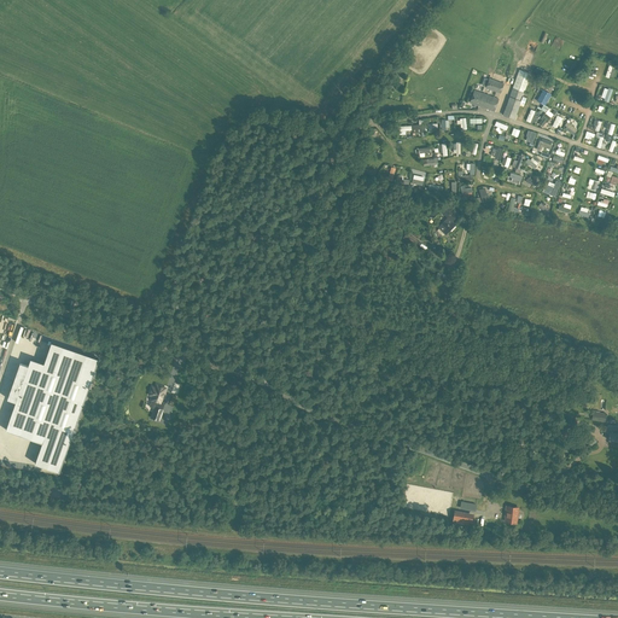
[(397,70),(392,77),(391,81),(395,83),(398,77),(401,73),(397,70)]
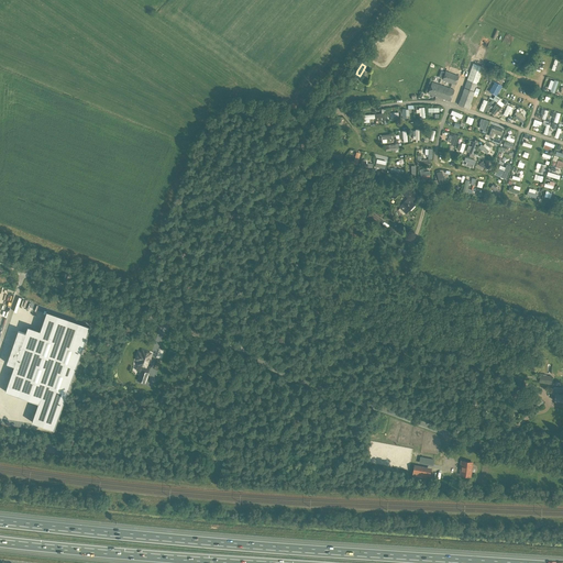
[(471,70),(459,105),(468,108),(482,70),(484,67),(473,64),(471,70)]
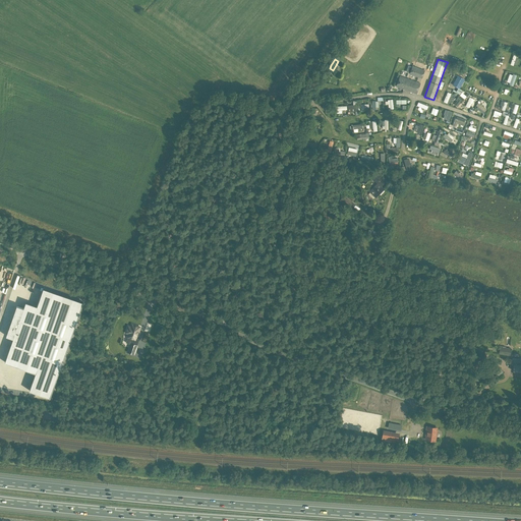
[(408,65),(406,71),(410,73),(410,74),(422,78),(424,70),(412,66),(412,67),(408,65)]
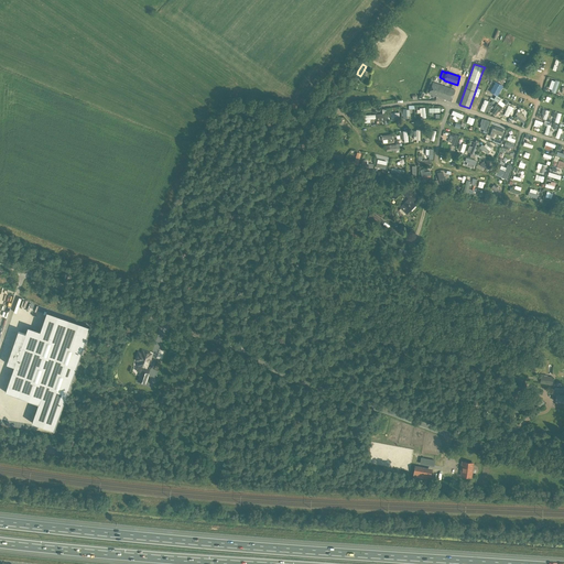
[(430,94),(451,101),(455,90),(433,83),(430,94)]
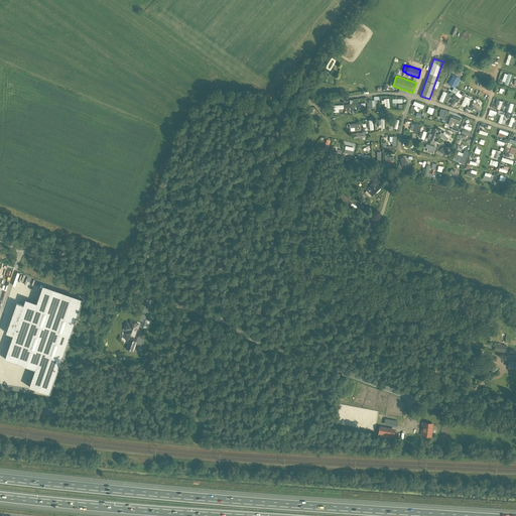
[(460,79),(454,76),(448,85),(455,88),(460,79)]
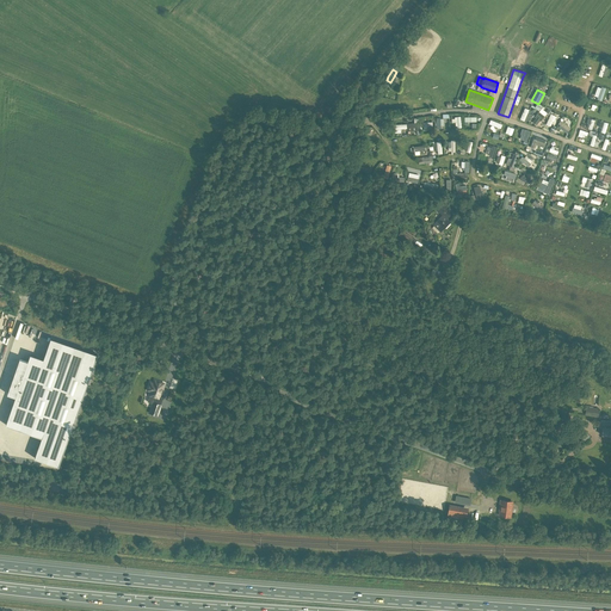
[(535,117),(536,118),(532,122),(536,125),(539,121),(541,122),(544,116),(538,112),(535,117)]
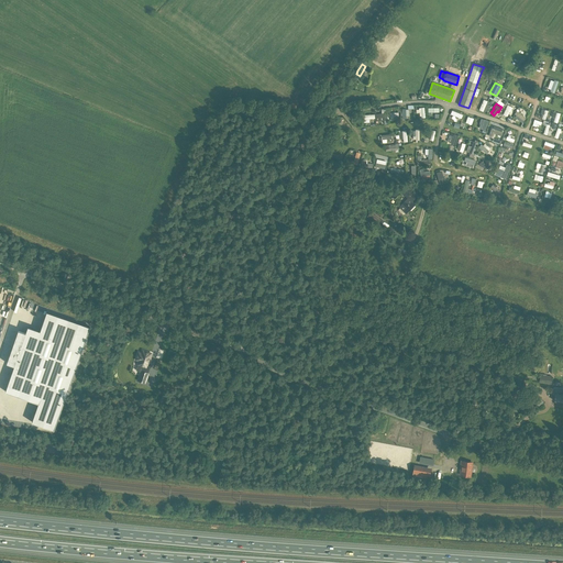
[(382,113),(375,113),(376,121),(384,121),(387,120),(386,109),(382,109),(382,113)]
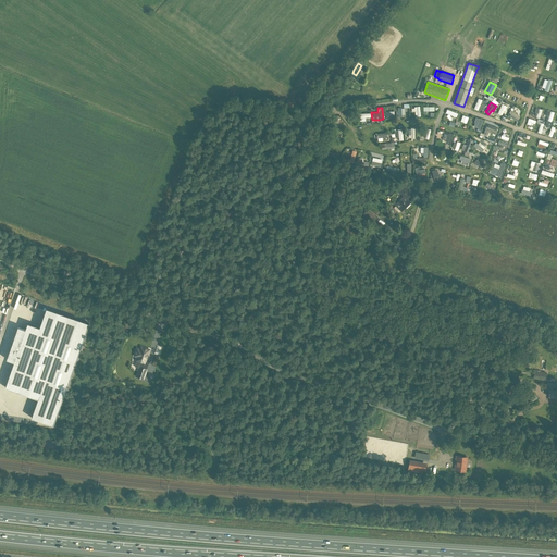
[(511,110),(509,113),(511,114),(518,120),(520,116),(511,110)]
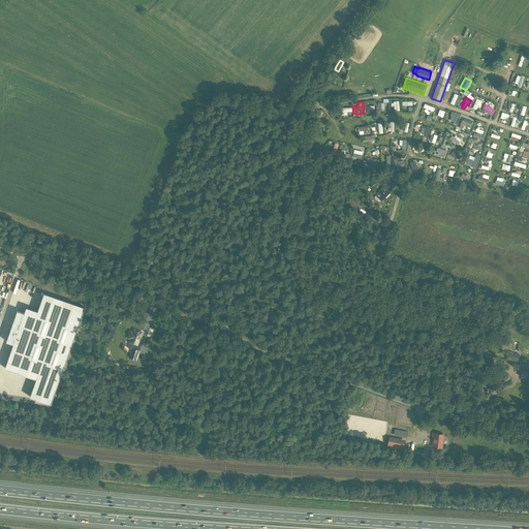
[(462,120),(459,127),(463,129),(464,125),(471,127),(472,123),(462,120)]
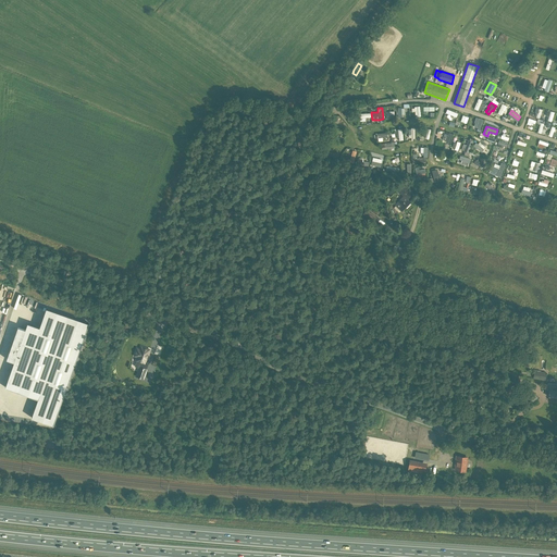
[(445,134),(443,140),(446,141),(446,143),(449,144),(452,134),(449,133),(448,135),(445,134)]
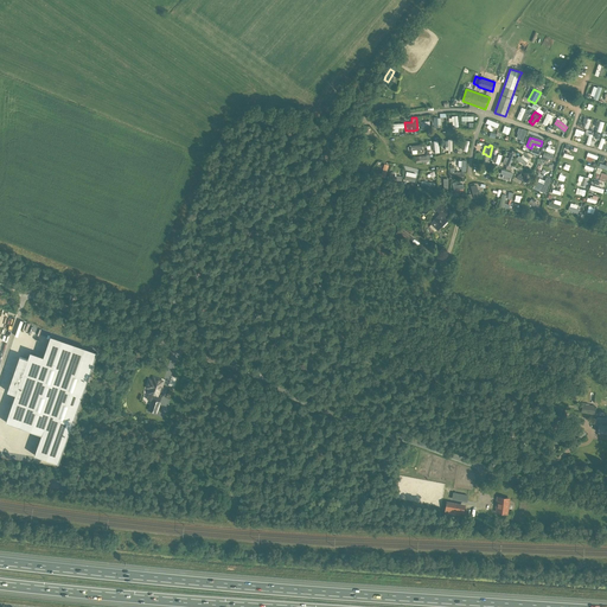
[(505,157),(503,164),(510,166),(515,154),(510,152),(508,158),(505,157)]
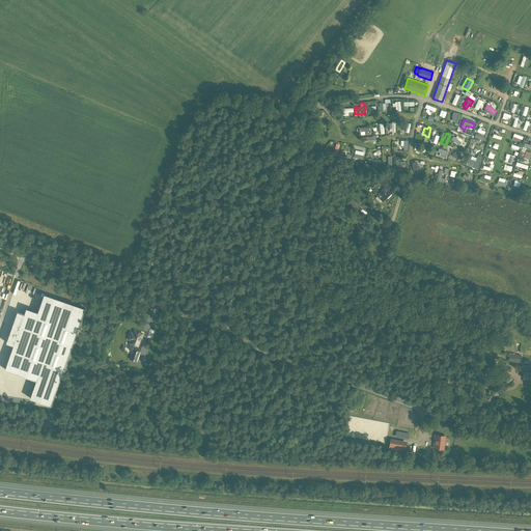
[(453,136),(451,139),(454,141),(458,145),(462,142),(453,136)]
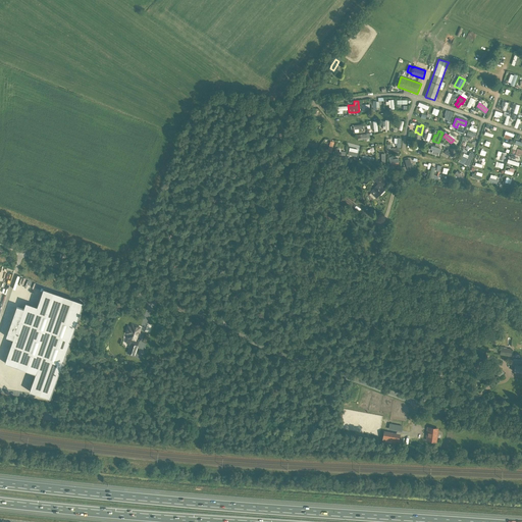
[(446,150),(444,153),(454,158),(456,155),(450,152),(448,151),(446,150)]
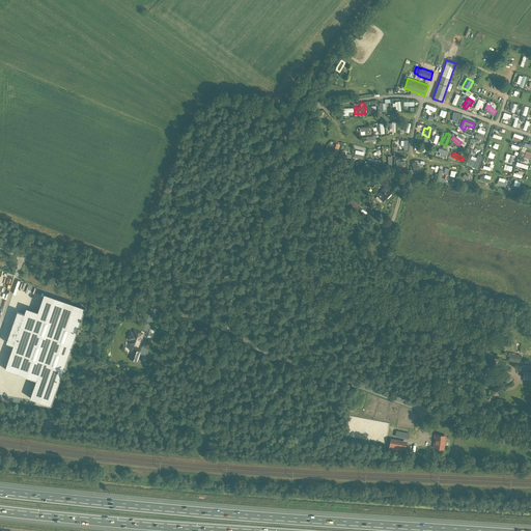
[(470,158),(467,165),(476,169),(481,157),(478,155),(476,158),(472,156),(471,158),(470,158)]
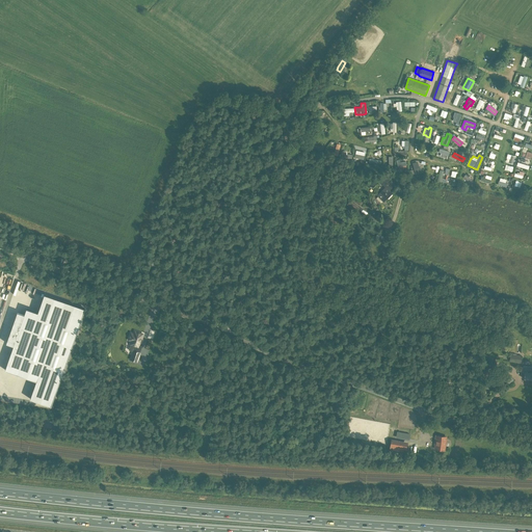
[(466,175),(463,177),(471,183),(473,181),(469,177),(467,176),(466,175)]
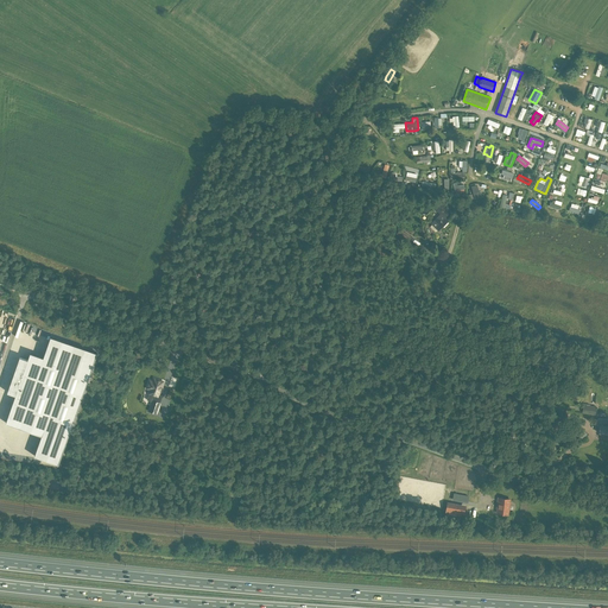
[(435,202),(431,206),(434,208),(441,215),(432,223),(438,229),(442,226),(443,227),(448,222),(447,221),(448,220),(444,217),(450,210),(447,207),(447,206),(438,203),(435,202)]
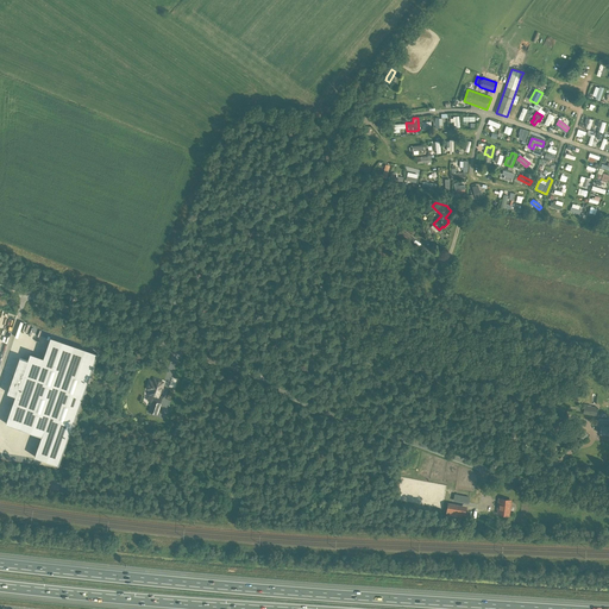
[(409,242),(413,237),(402,228),(399,233),(409,242)]
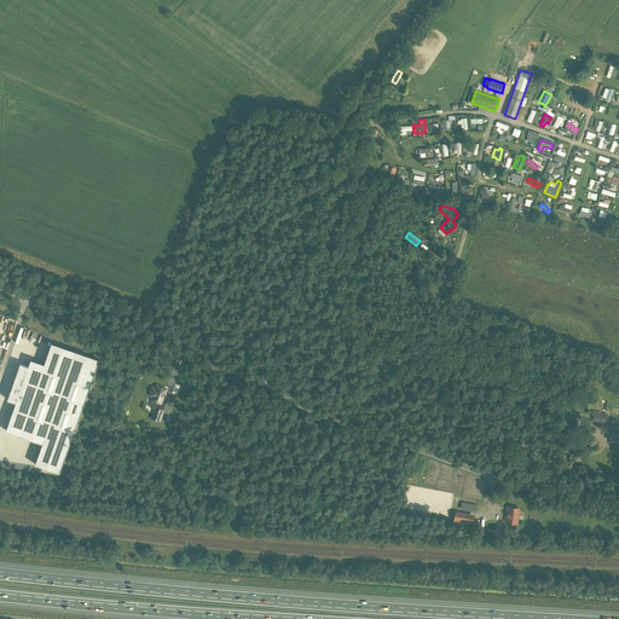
[(460,336),(458,329),(458,325),(453,327),(453,329),(447,330),(447,329),(444,330),(444,333),(446,331),(447,339),(460,336)]
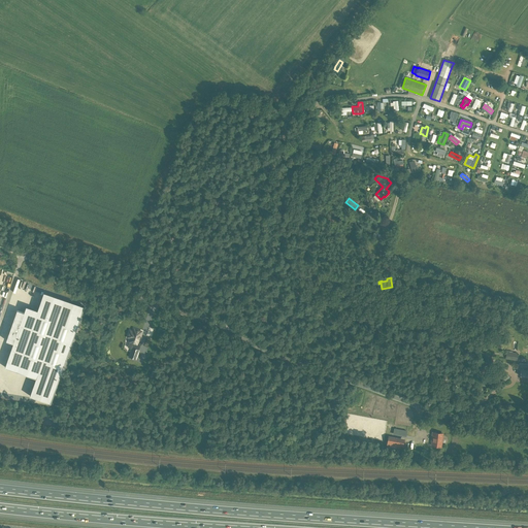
[(14,345),(5,369),(37,381),(30,399),(51,407),(86,310),(45,295),(39,314),(27,308),(25,315),(18,311),(6,342),(14,345)]
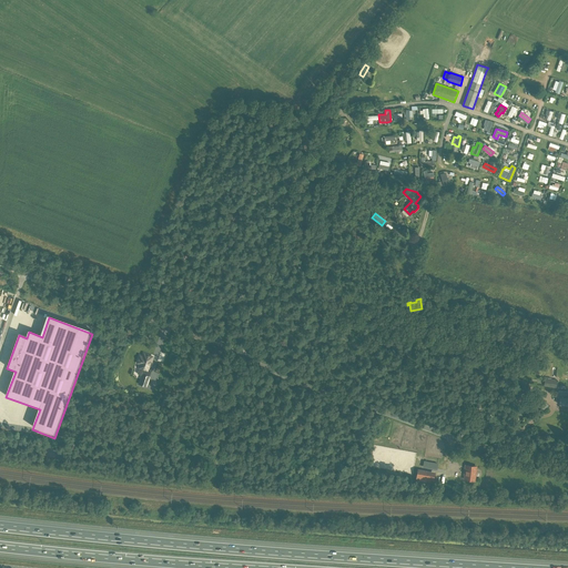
[(140,355),(137,363),(140,364),(139,367),(140,367),(139,369),(143,371),(142,375),(139,384),(146,386),(150,376),(150,374),(151,371),(148,369),(150,365),(151,362),(153,356),(143,353),(143,356),(140,355)]
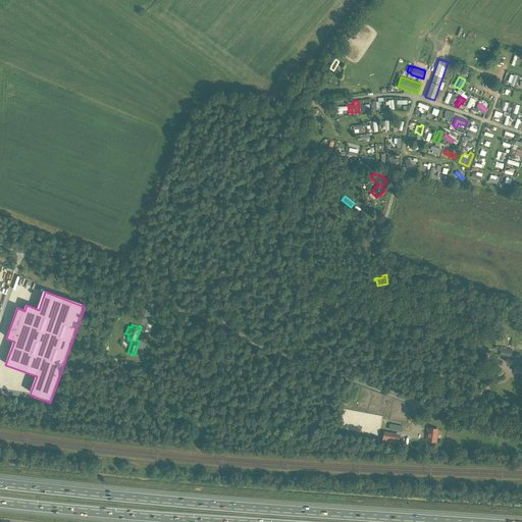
[(511,356),(513,346),(507,345),(507,347),(501,347),(500,354),(511,356)]
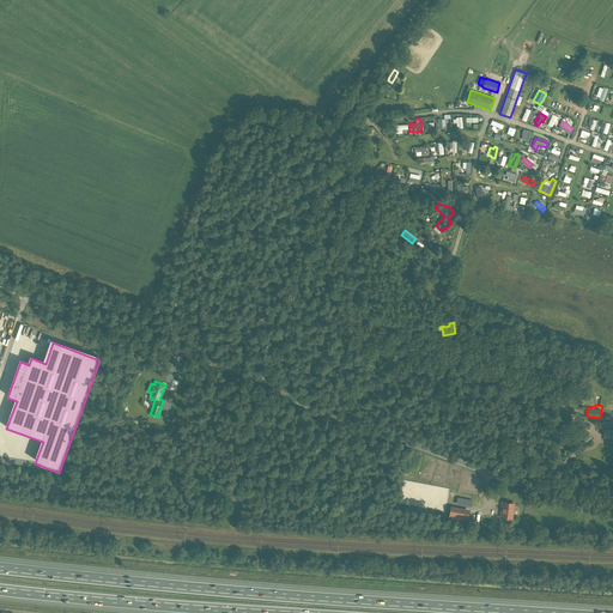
[(612,430),(612,429),(612,428),(612,422),(602,423),(602,428),(604,428),(604,438),(612,438),(612,430)]
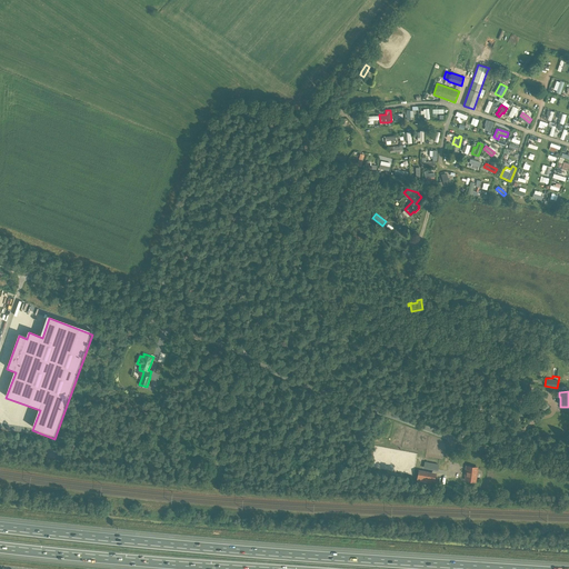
[(550,406),(540,399),(536,405),(546,411),(550,406)]
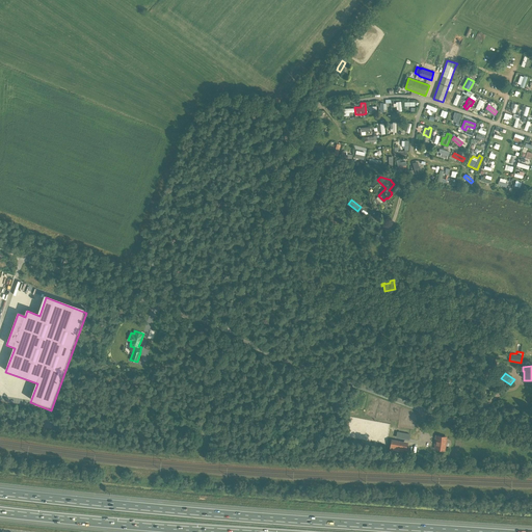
[(397,431),(396,437),(409,440),(410,434),(397,431)]
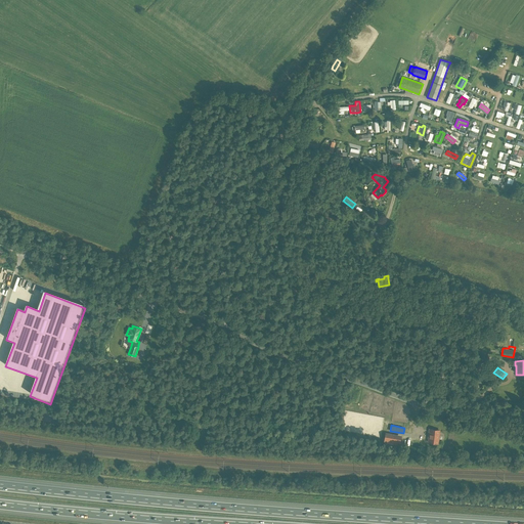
[(439,430),(430,429),(429,442),(438,443),(439,430)]
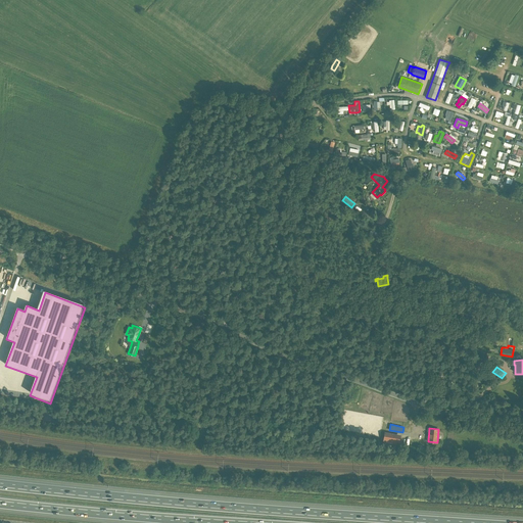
[(398,444),(399,438),(384,435),(383,441),(398,444)]
